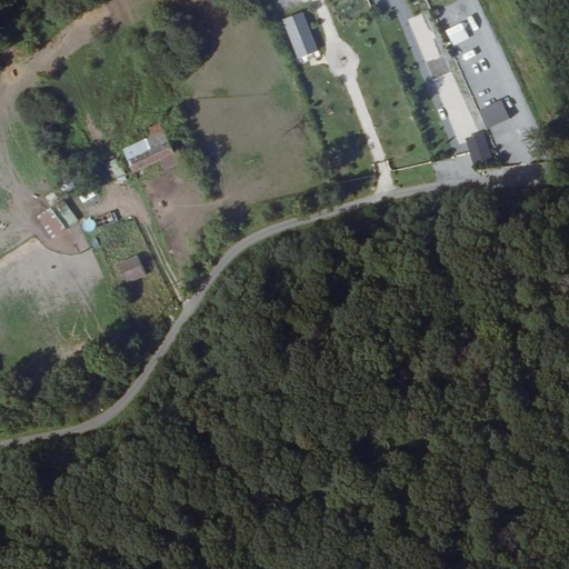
[(280,19),(296,58),(318,49),(301,10),(280,19)]
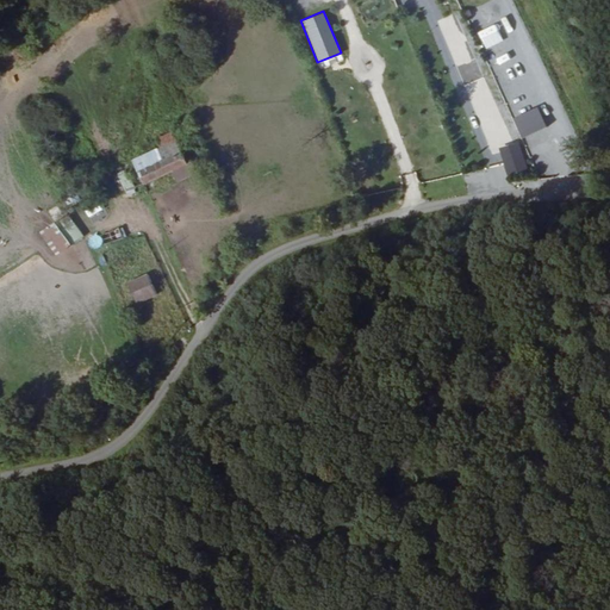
[(498,33),(479,41),(487,60),(505,53),(498,33)]
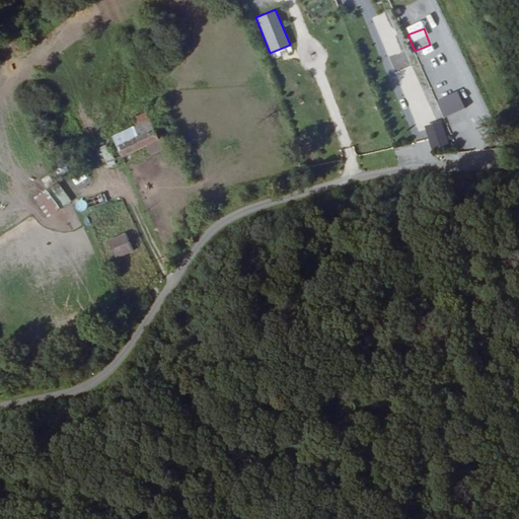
[(443,117),(463,108),(456,90),(435,99),(443,117)]
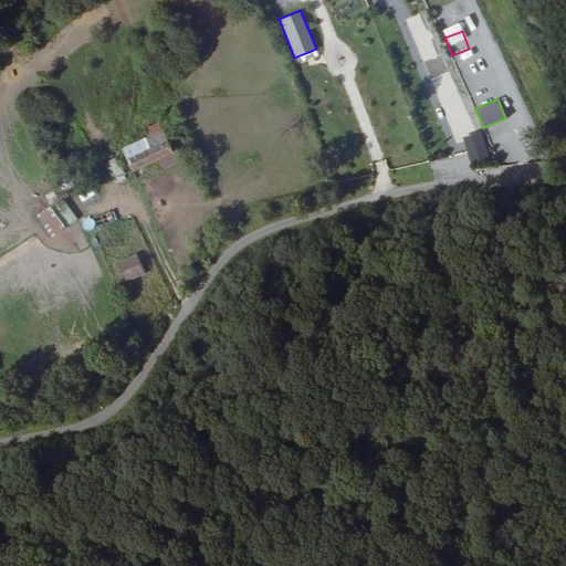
[(185,157),(173,126),(130,145),(129,145),(143,177),(170,165),(175,175),(194,166),(188,155),(185,157)]
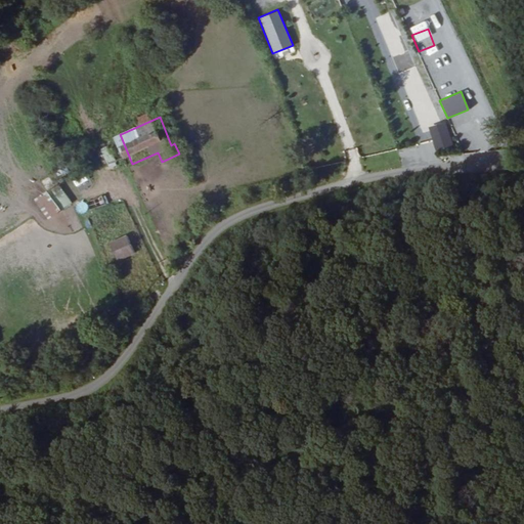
[(120,134),(105,141),(118,170),(132,164),(120,134)]
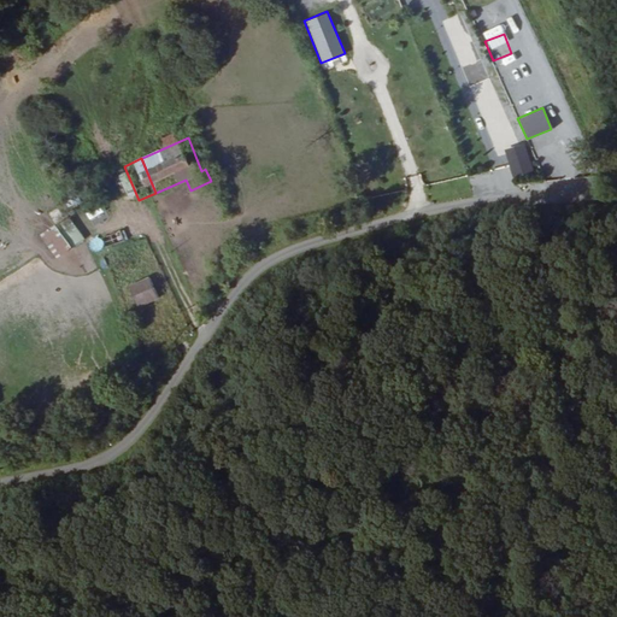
[(97,252),(84,227),(54,239),(65,265),(97,252)]
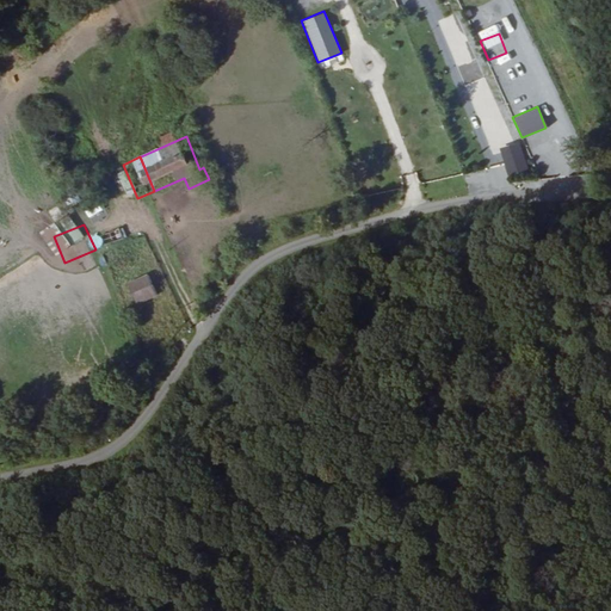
[(54,236),(51,238),(62,264),(65,263),(54,236)]
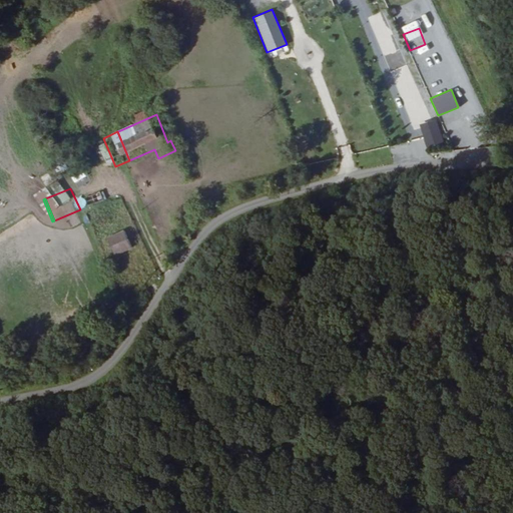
[(115,244),(122,262),(139,253),(131,236),(115,244)]
